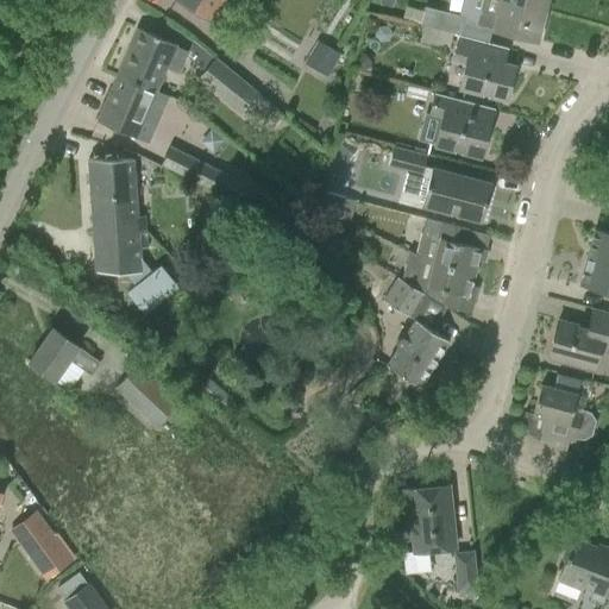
[(175,0),(175,1),(195,13),(209,23),(209,22),(231,35),(243,13),(223,1),(223,0),(175,0)]
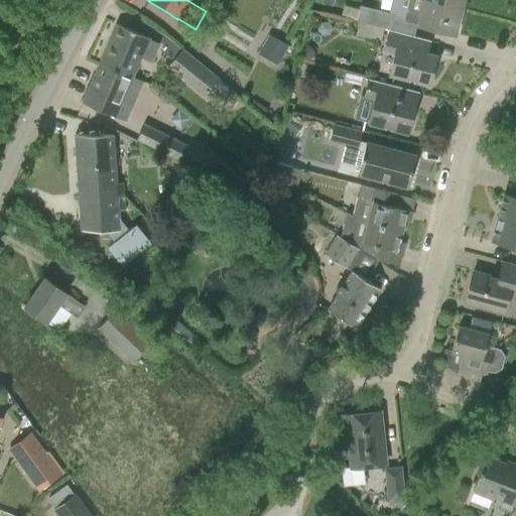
[(462,10),(421,0),(408,0),(403,21),(417,24),(417,25),(455,35),(462,10)]
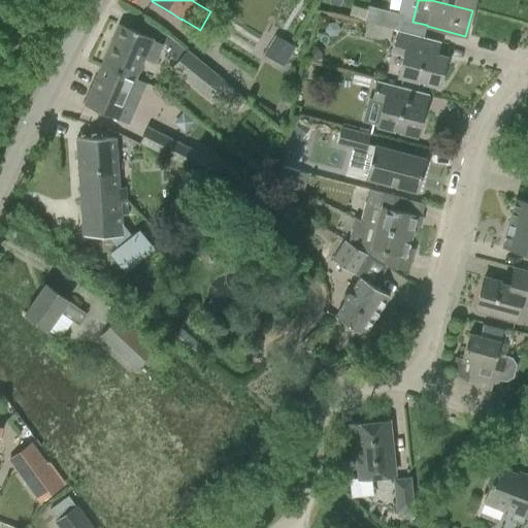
[(431,0),(472,10),(474,0),(431,0)]
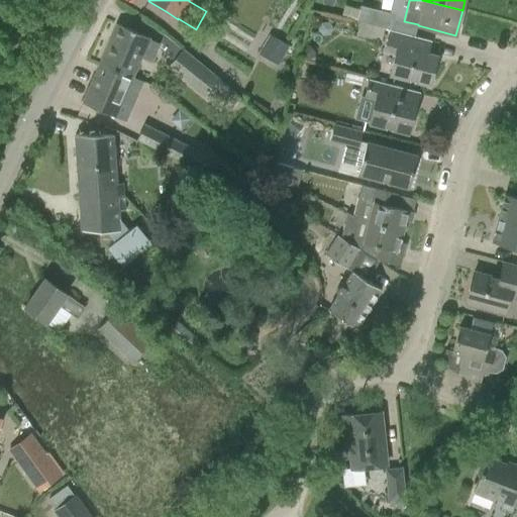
[(358,22),(390,30),(394,15),(360,6),(356,22),(358,22)]
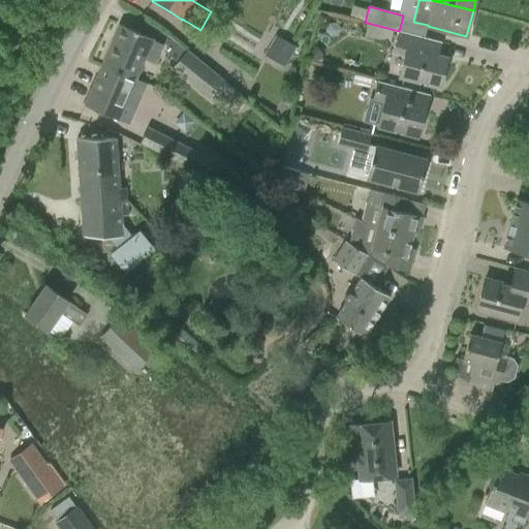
[(369,24),(367,23),(364,36),(390,42),(393,30),(369,24)]
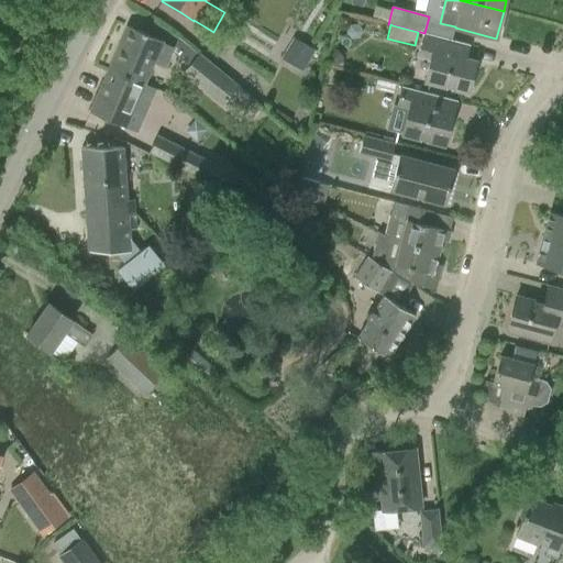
[(165,68),(172,53),(174,47),(162,43),(163,42),(146,34),(127,25),(108,69),(144,85),(153,63),(165,68)]
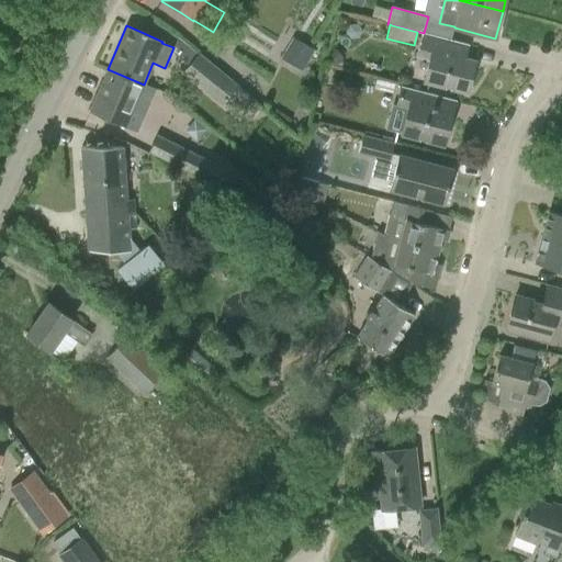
[(424,81),(445,87),(465,92),(473,62),(463,59),(467,44),(424,33),(418,55),(430,58),(424,81)]
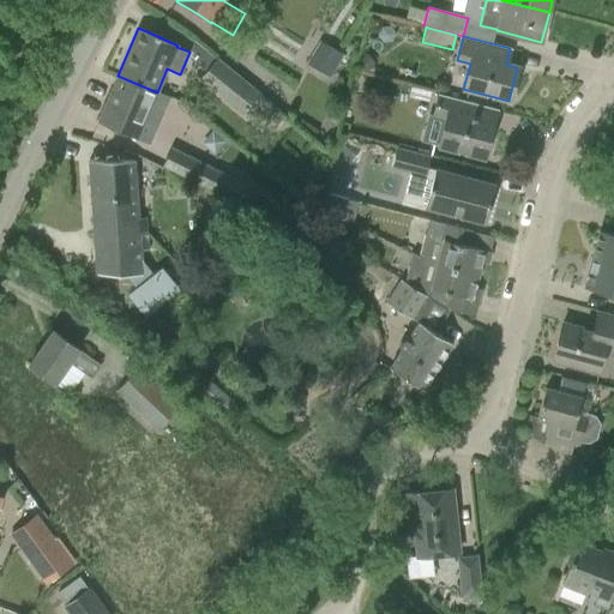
[(330,79),(345,53),(324,41),(308,66),(330,79)]
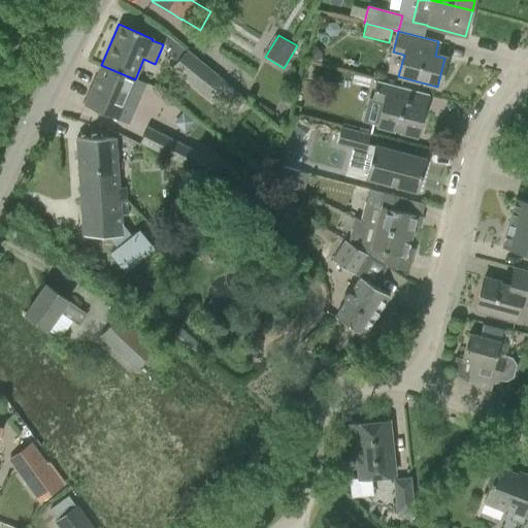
[(238,94),(186,51),(171,68),(206,97),(211,91),(229,105),(238,94)]
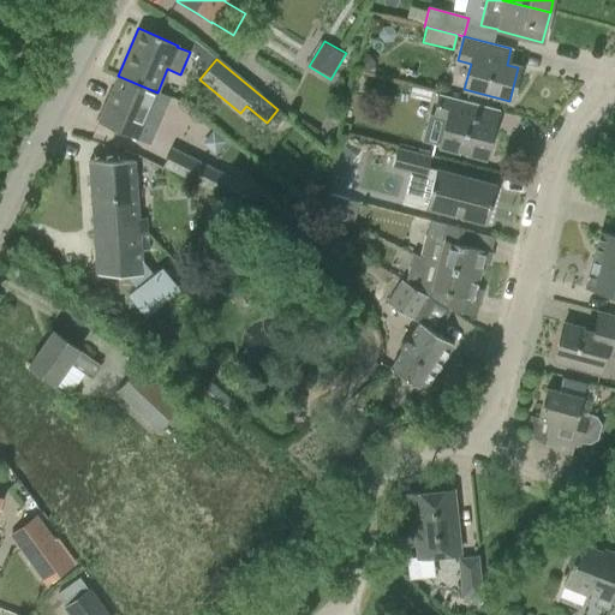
[(157,93),(118,76),(97,123),(149,145),(162,115),(149,111),(157,93)]
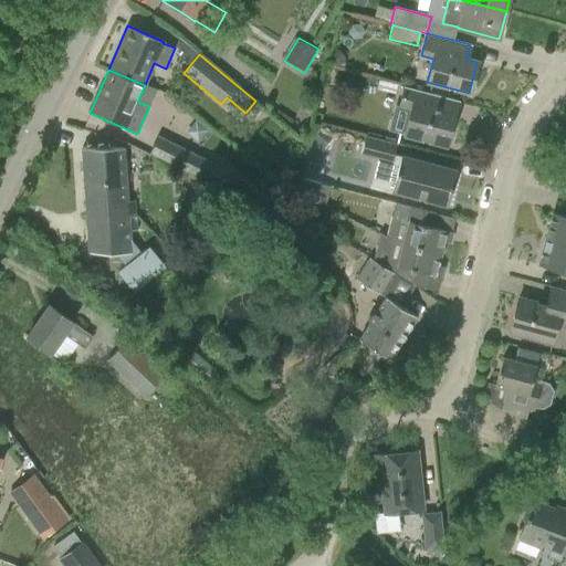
[(410,111),(405,135),(447,146),(458,101),(437,95),(405,87),(399,108),(410,111)]
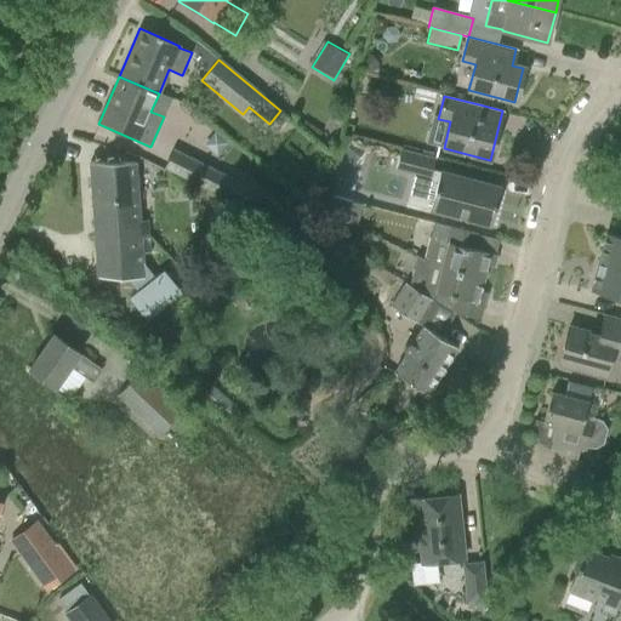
[(396,170),(429,180),(436,158),(400,149),(396,170)]
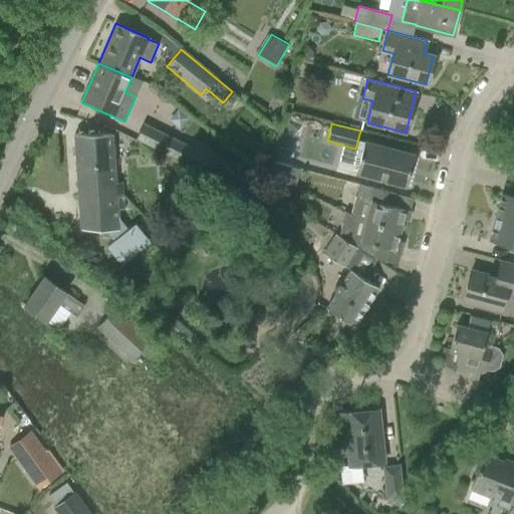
[(136,139),(170,156),(200,170),(207,156),(177,142),(143,124),(136,139)]
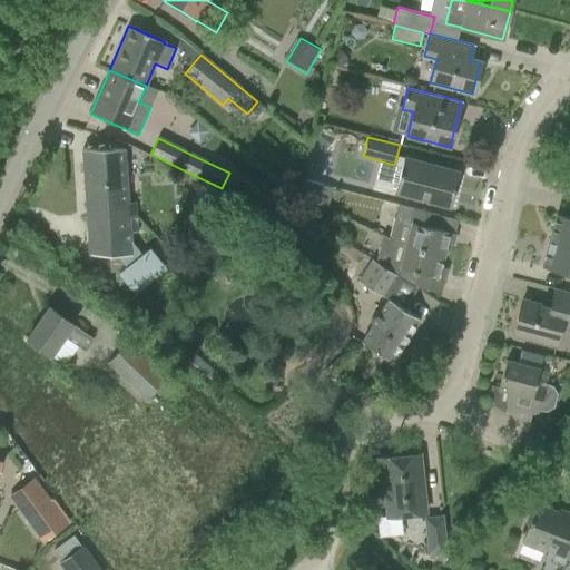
[(82,149),(87,216),(128,217),(124,146),(82,149)]
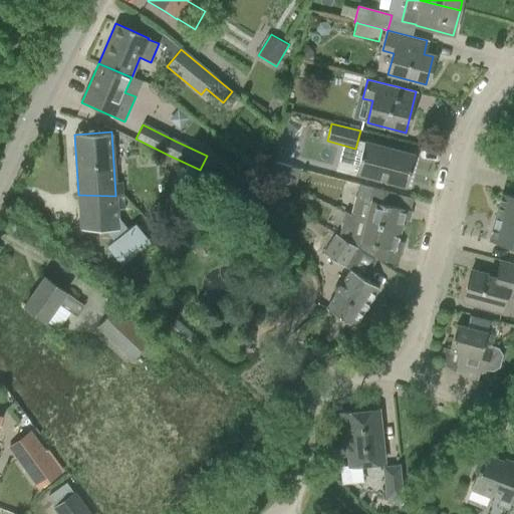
[(355,174),(387,182),(406,187),(415,156),(363,143),(355,174)]
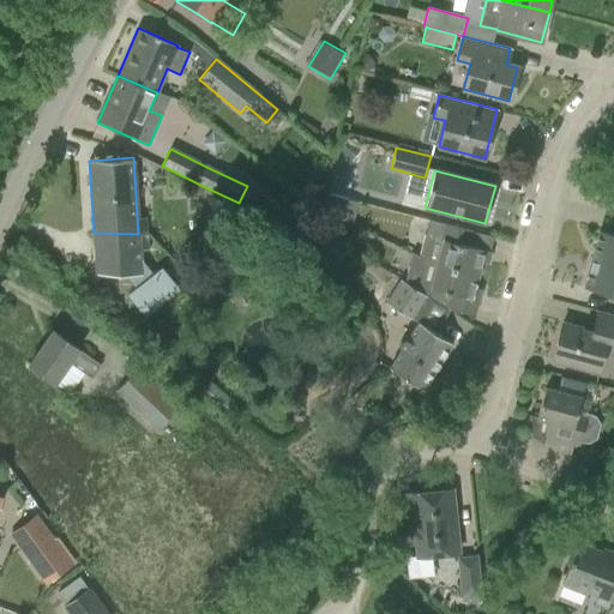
[(343,222),(353,223),(357,202),(324,193),(320,211),(343,222)]
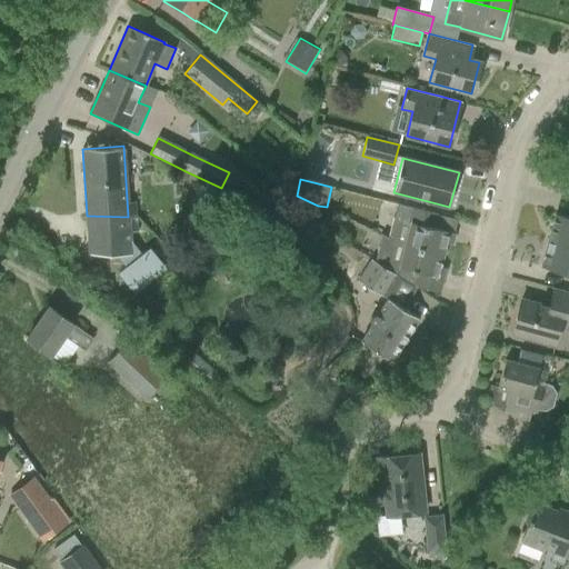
[(389,241),(399,243),(443,255),(446,242),(452,245),(455,233),(433,228),(437,215),(409,208),(406,222),(395,219),(389,238),(389,241)]
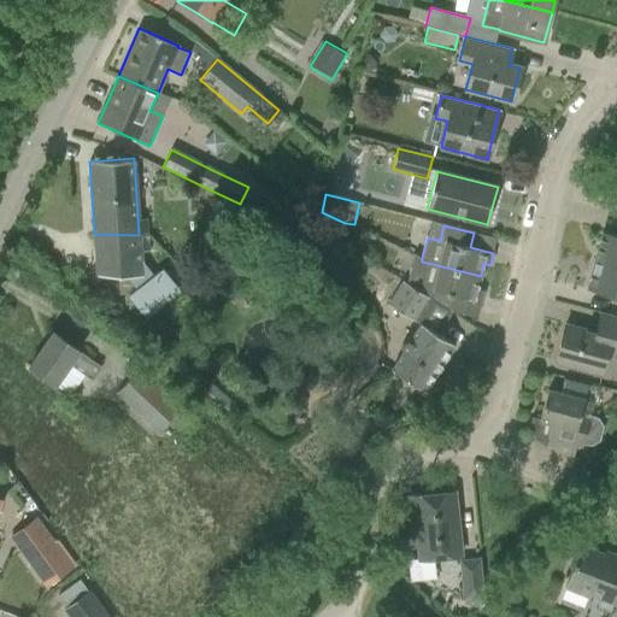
[(616,236),(601,233),(594,260),(616,266),(616,236)]
